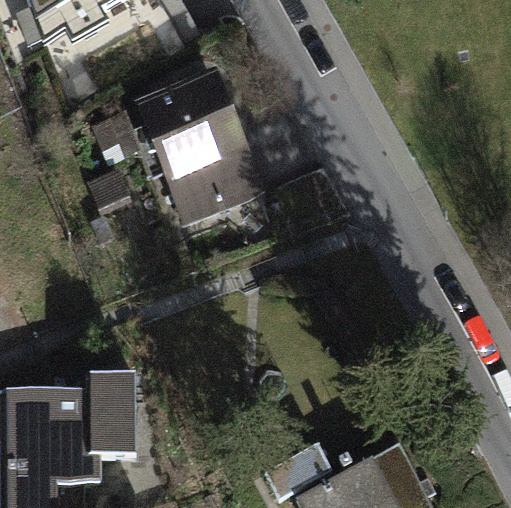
[(26,0),(44,48),(68,35),(76,48),(111,27),(105,16),(135,0),(26,0)]
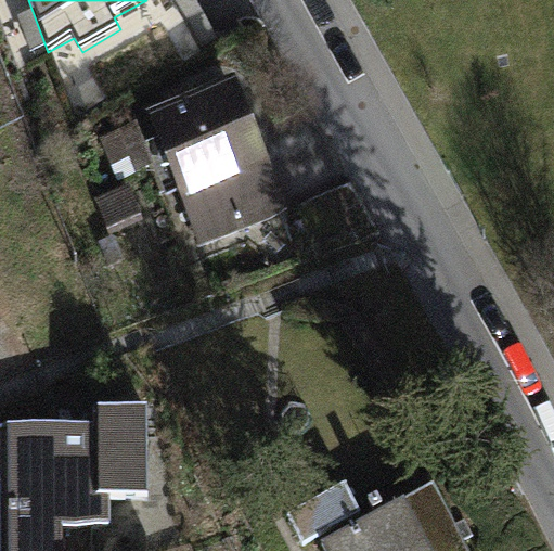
[(150,117),(202,251),(291,216),(240,84),(150,117)]
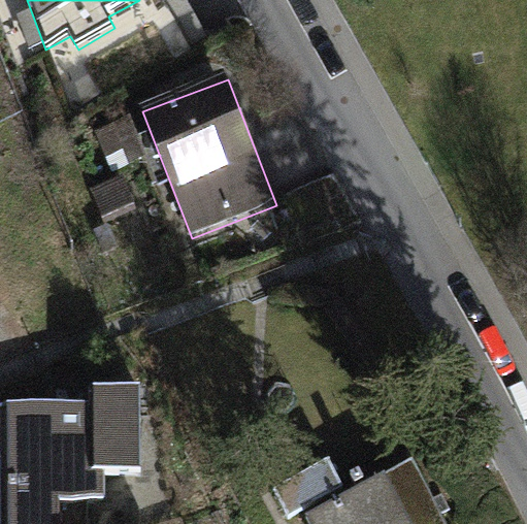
[(97,131),(111,171),(142,160),(128,121),(97,131)]
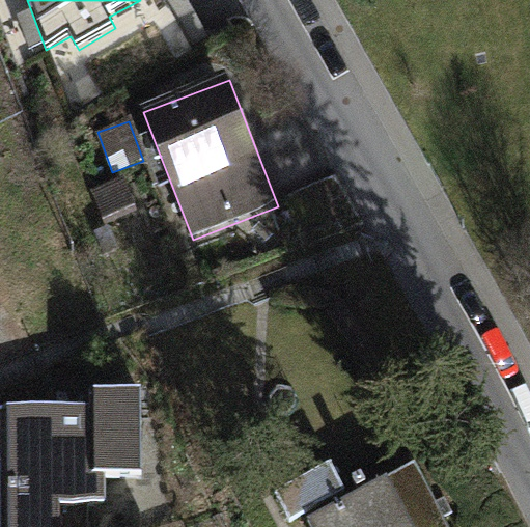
[(136,206),(124,177),(91,190),(103,219),(136,206)]
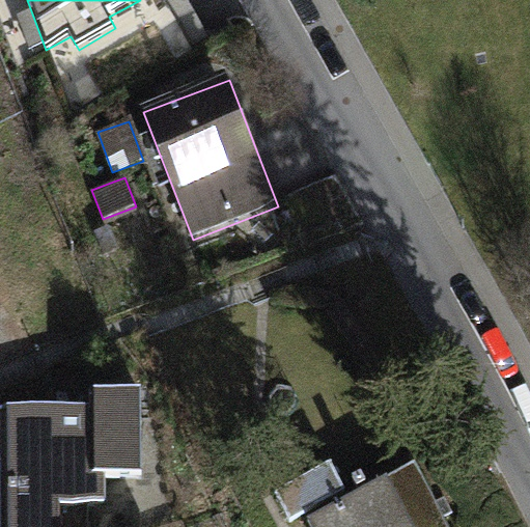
[(0,526),(90,526),(90,500),(105,500),(104,468),(139,468),(138,383),(91,384),(91,399),(5,400),(5,405),(0,404),(0,526)]
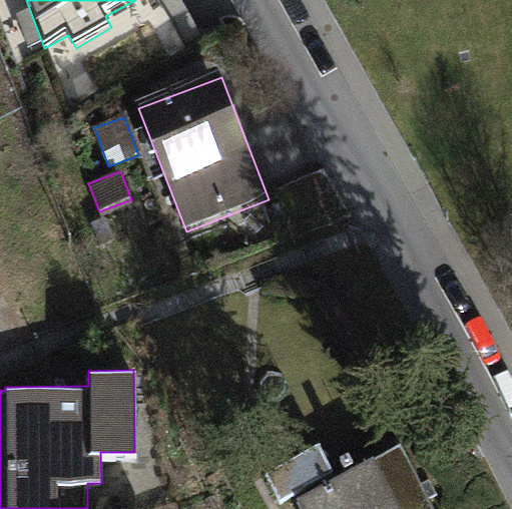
[(436,508),(400,442),(298,496),(305,508),(436,508)]
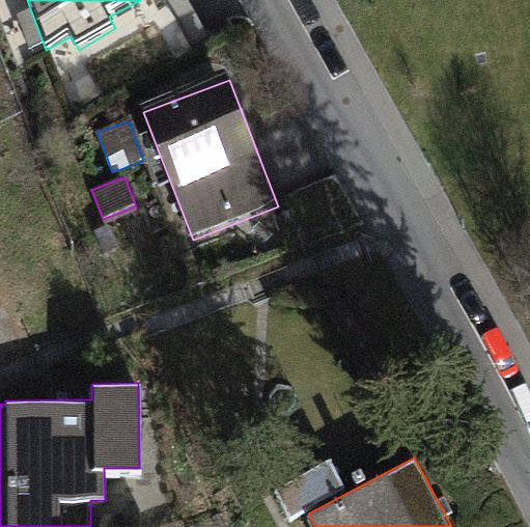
All buildings are outlined.
